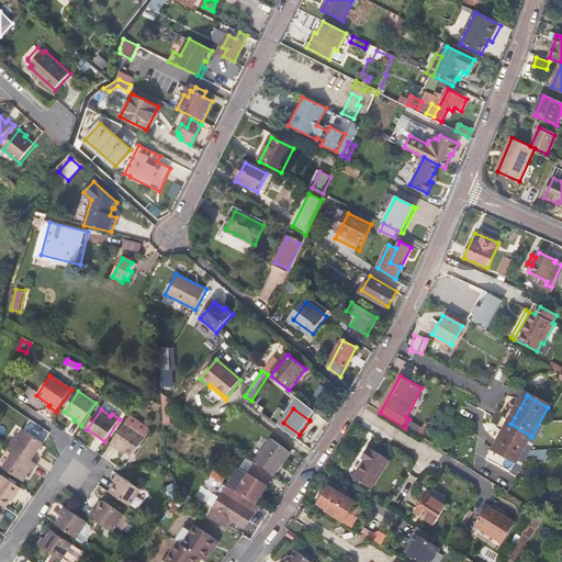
[(146,438),(125,424),(110,446),(117,451),(119,449),(132,458),(146,438)]
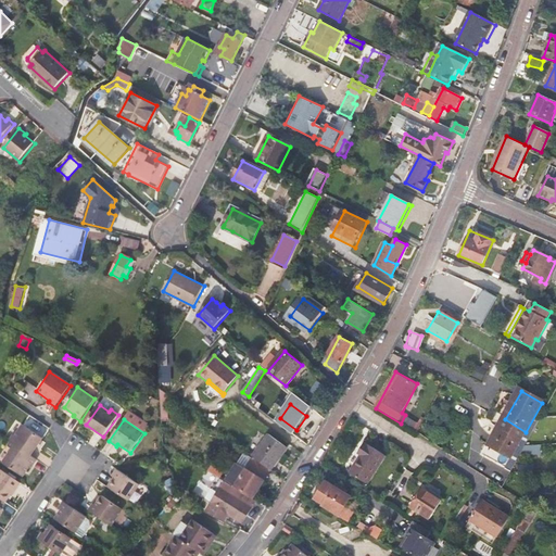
[(526,432),(505,419),(490,449),(485,447),(481,457),(505,470),(510,460),(526,432)]
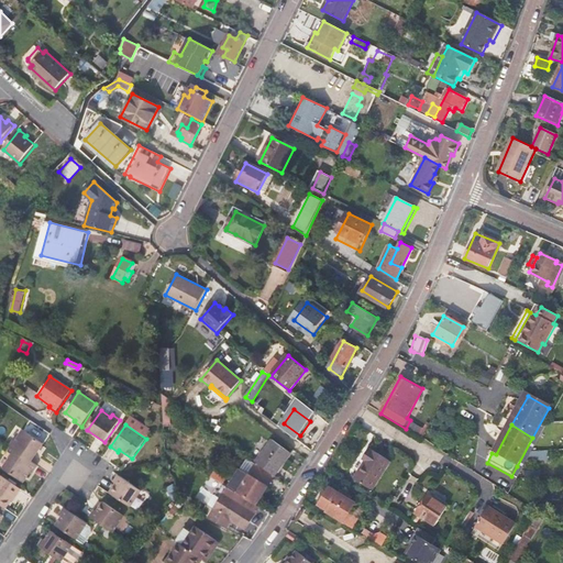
[(9,449),(15,453),(31,464),(43,445),(23,431),(15,442),(14,441),(9,449)]
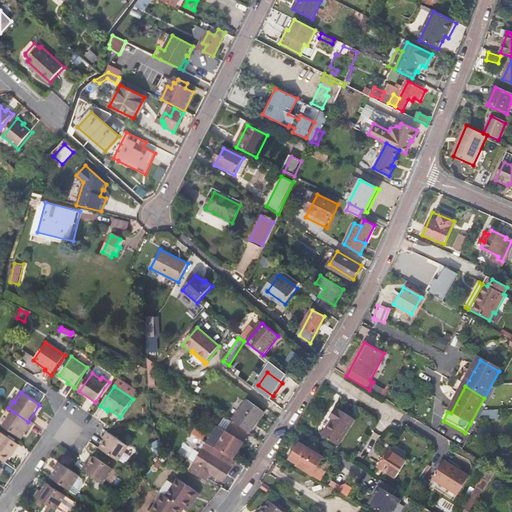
[(249,433),(250,434),(267,410),(251,397),(233,421),(249,433)]
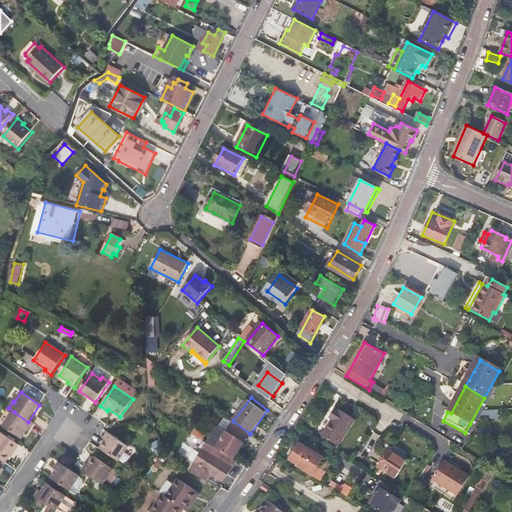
[(339,446),(356,420),(339,410),(338,412),(336,410),(331,418),(333,419),(323,436),(339,446)]
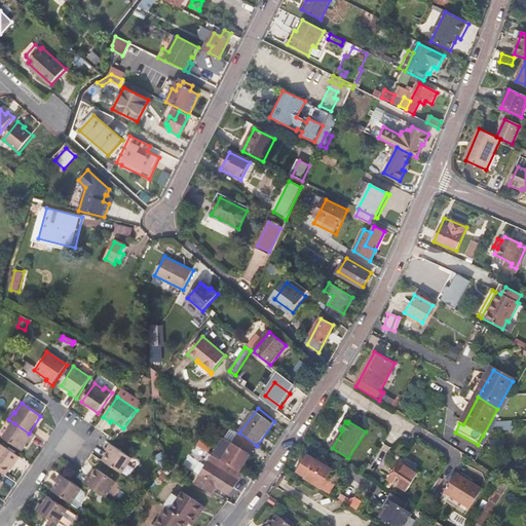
[(31,443),(35,437),(29,434),(14,423),(3,440),(22,452),(29,442),(31,443)]
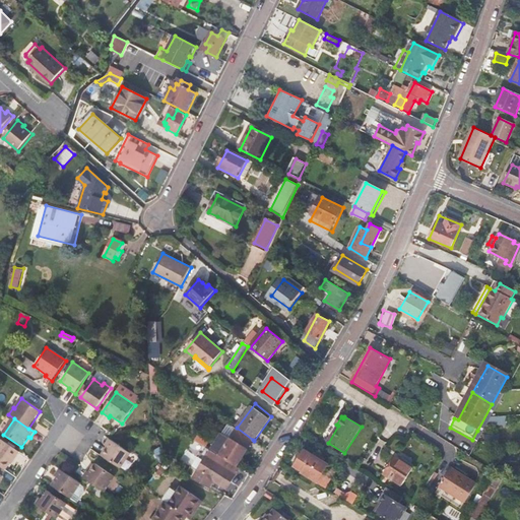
[(222,431),(211,448),(238,465),(253,440),(237,428),(232,435),(222,431)]
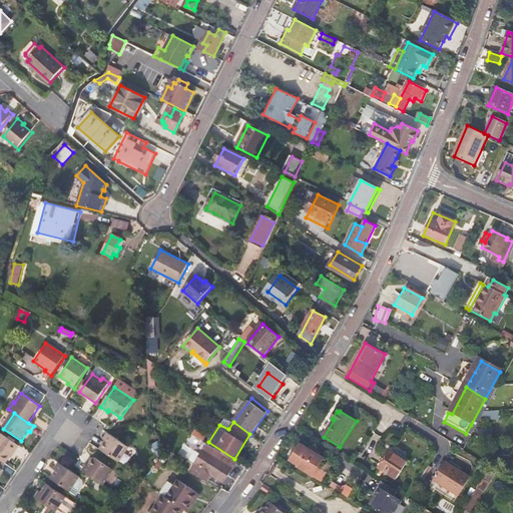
[(207,442),(208,442),(219,425),(218,424),(207,442)]
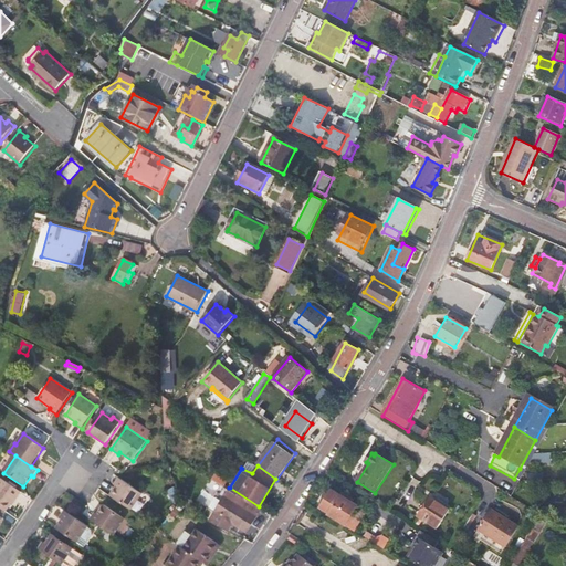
[(211,479),(201,473),(195,482),(203,488),(211,479)]
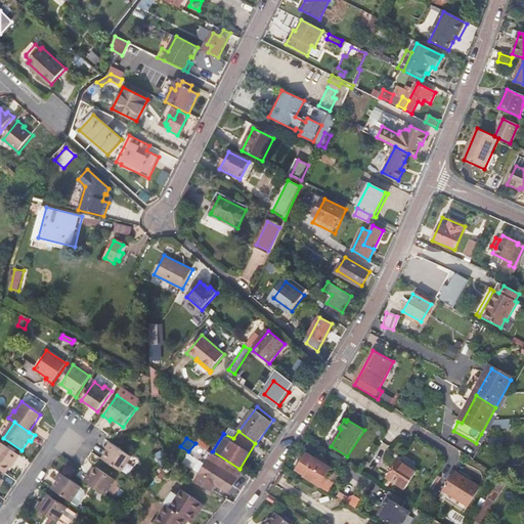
[(15,465),(19,457),(0,444),(0,473),(5,476),(13,464),(15,465)]
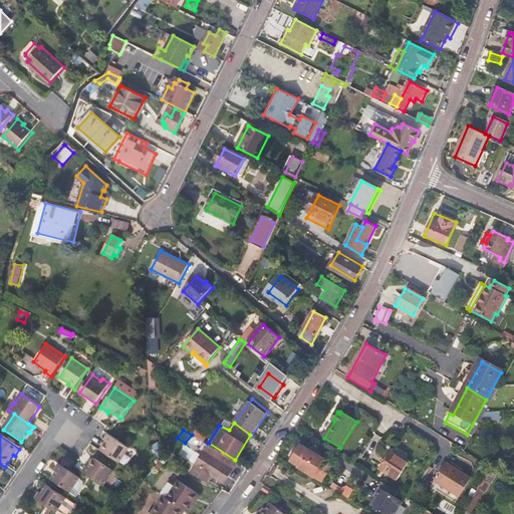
[(107,443),(100,452),(119,465),(131,448),(111,436),(107,443)]
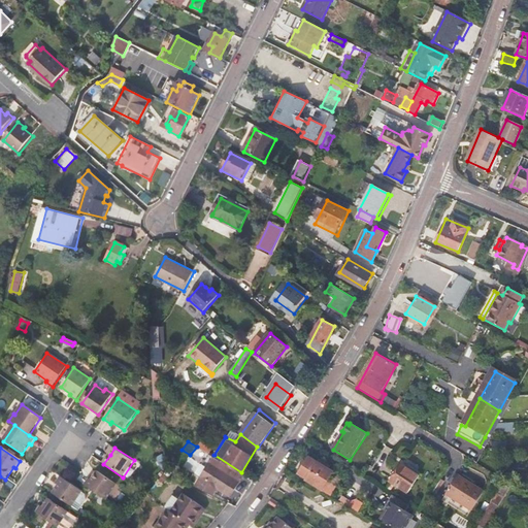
[(309,479),(308,481),(325,491),(337,473),(328,467),(330,465),(322,461),(320,463),(311,457),(300,473),(309,479)]
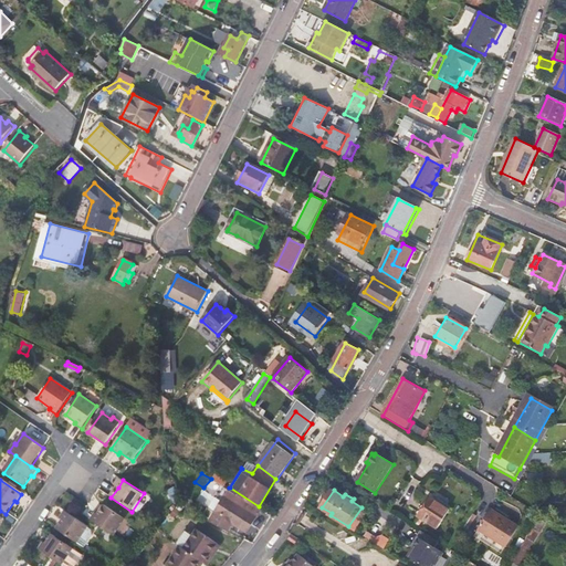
[(226,495),(208,523),(228,533),(233,524),(247,532),(261,510),(231,492),(228,498),(226,495)]
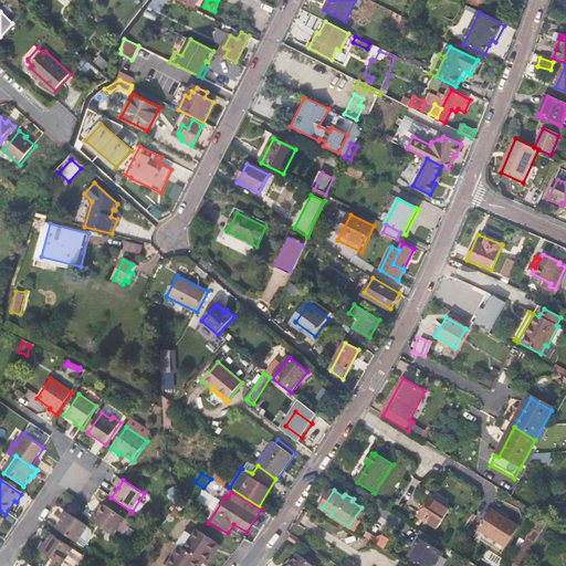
[(438,528),(451,510),(432,496),(419,516),(438,528)]
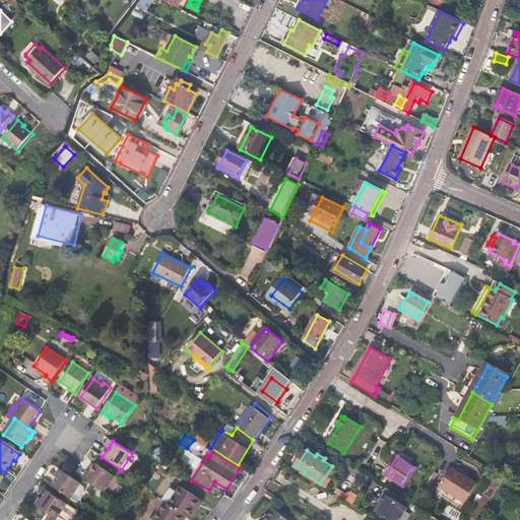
[(85,480),(106,494),(116,478),(96,465),(90,473),(85,480)]
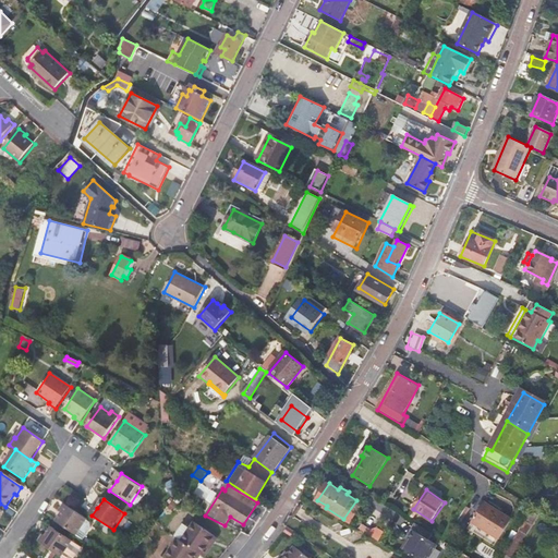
[(502,537),(513,520),(485,504),(475,521),(502,537)]
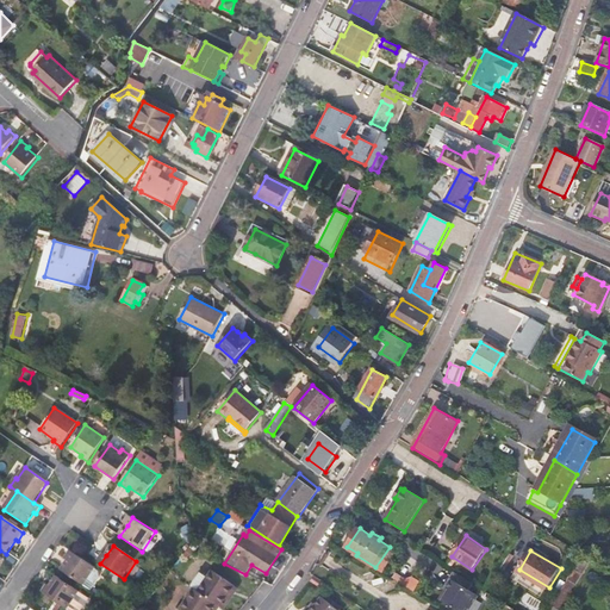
[(83,587),(94,572),(97,568),(75,553),(69,562),(61,572),(83,587)]
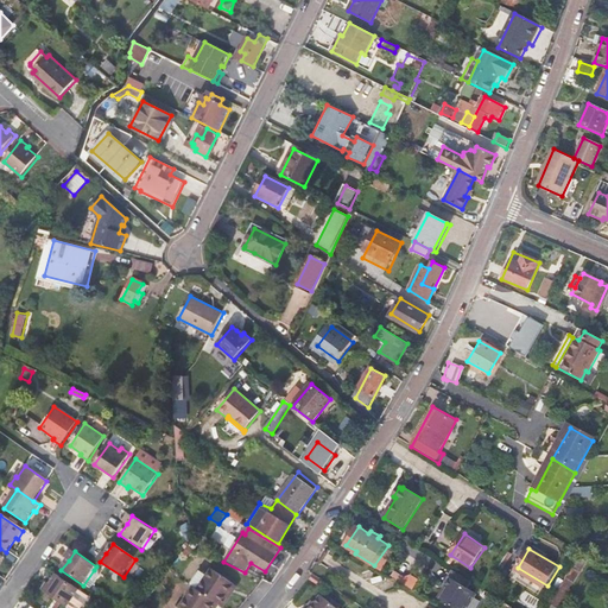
[(480,587),(485,590),(499,568),(494,564),(480,587)]
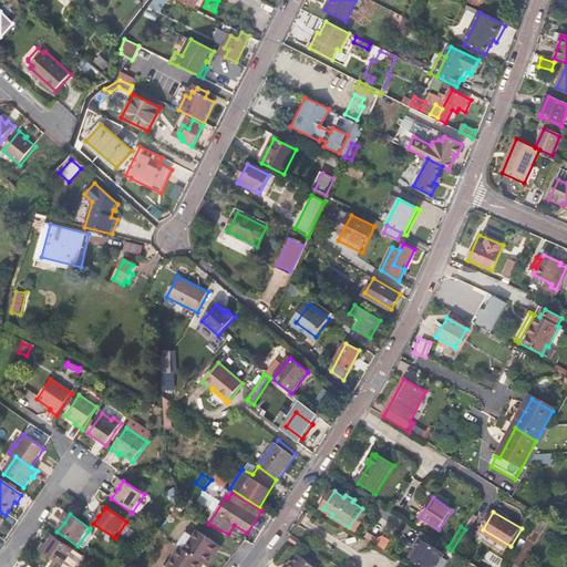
[(370,531),(367,536),(382,546),(385,539),(370,531)]
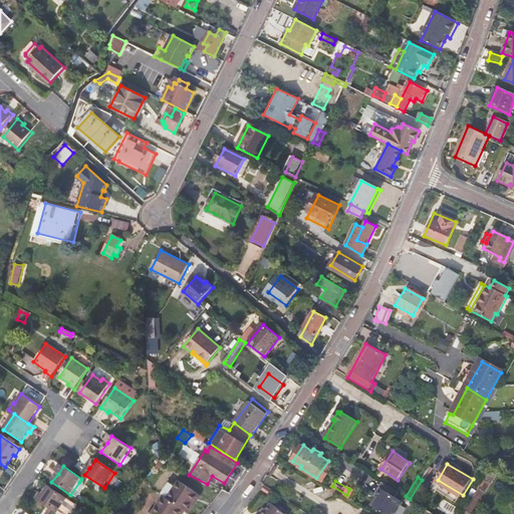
[(70,495),(77,499),(83,490),(83,484),(79,482),(70,495)]
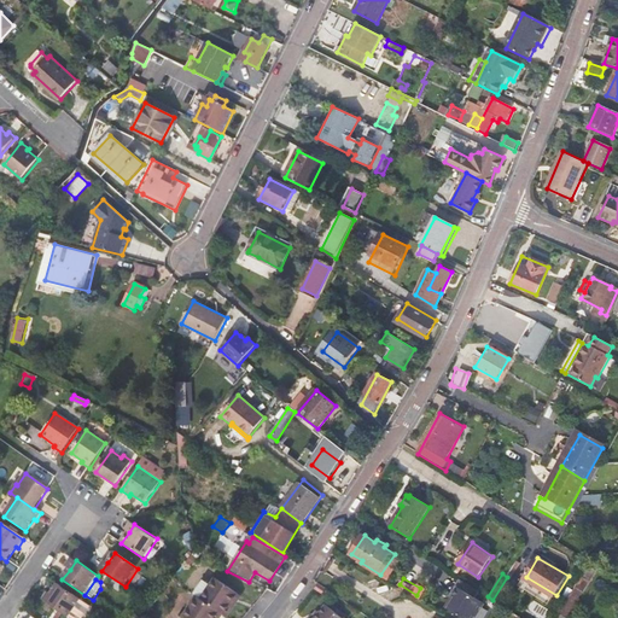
[(223,617),(240,595),(216,579),(202,601),(220,613),(223,617)]
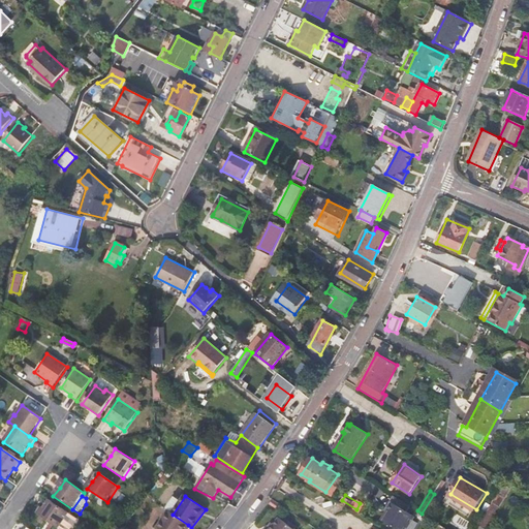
[(76,519),(69,515),(50,501),(44,509),(39,517),(57,528),(59,528),(65,521),(71,526),(76,519)]
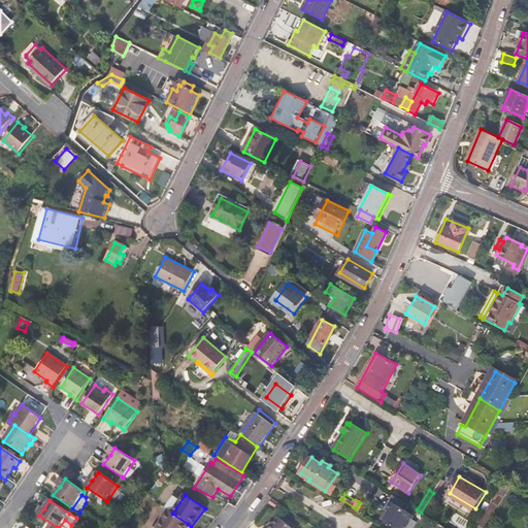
[(409,527),(417,518),(394,503),(390,510),(391,512),(385,522),(395,527),(409,527)]
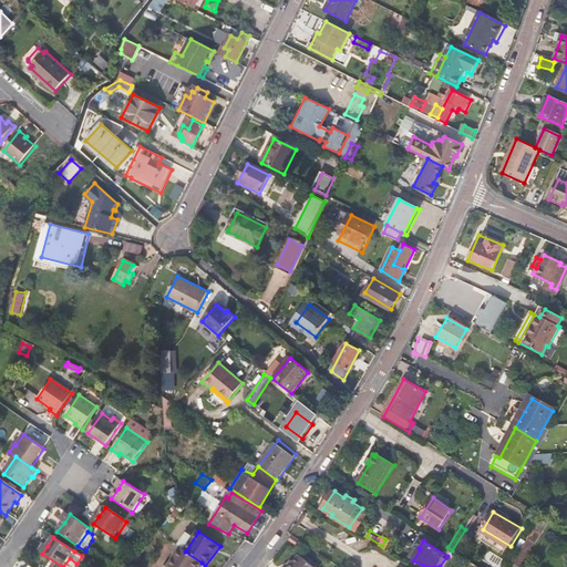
[(207,566),(223,548),(220,546),(205,566),(207,566)]
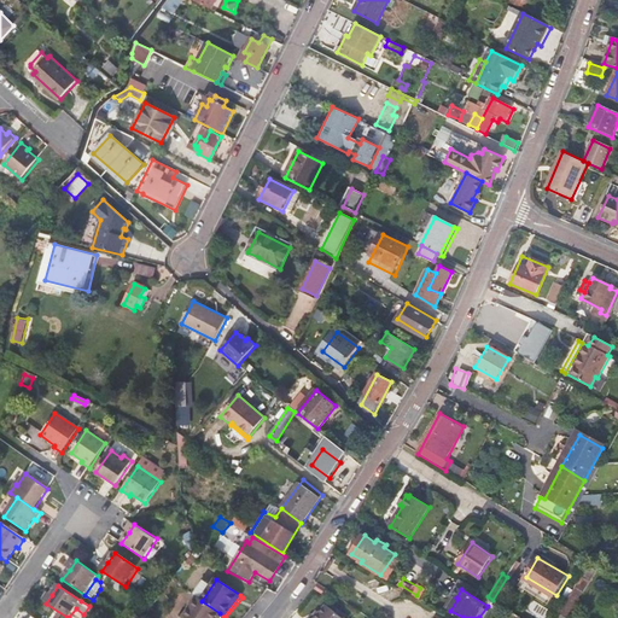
[(202,601),(197,598),(184,617),(185,617),(216,617),(220,613),(202,601)]
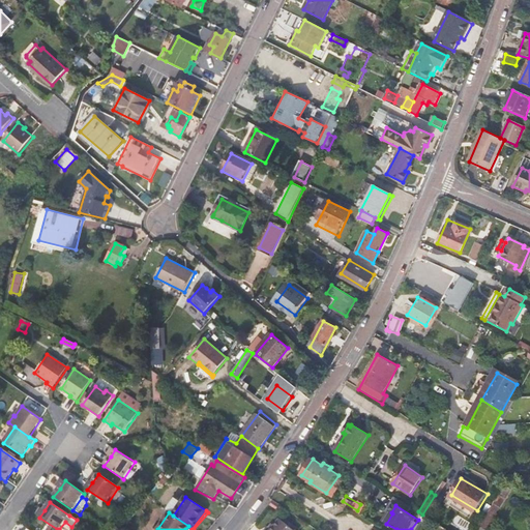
[(516,518),(507,512),(500,523),(509,528),(516,518)]
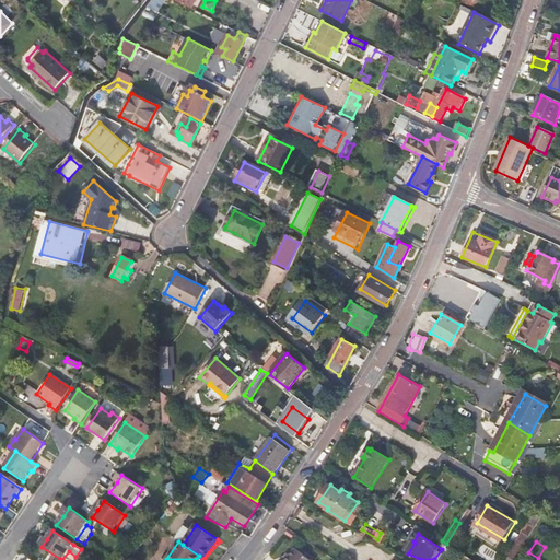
[(289,559),(313,559),(299,549),(292,557),(289,559)]
